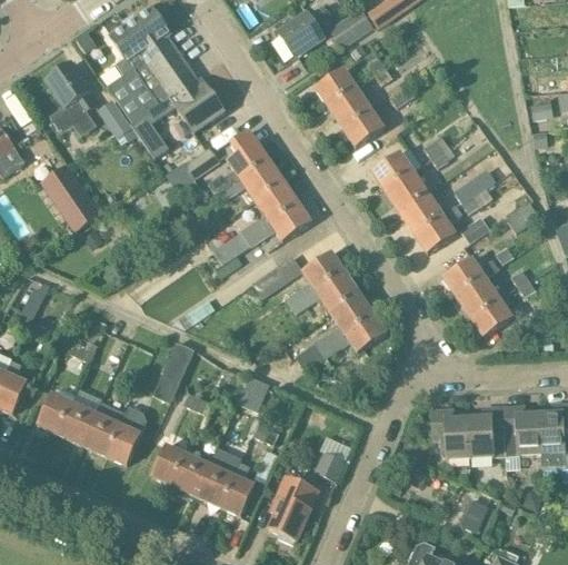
[(384,0),(366,11),(376,27),(397,13),(388,0),(384,0)]
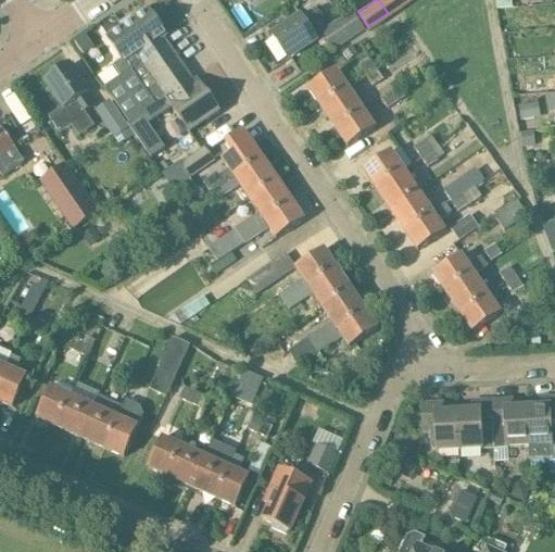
[(315,4),(301,13),(300,12),(272,30),(288,55),(316,37),(310,27),(324,17),(315,4)]
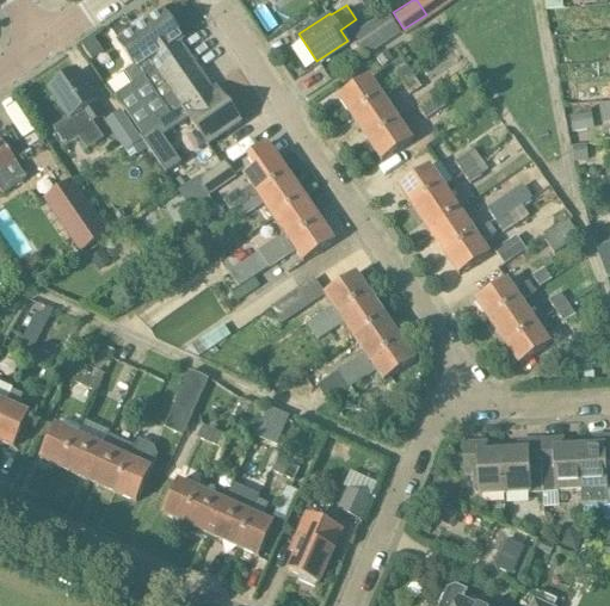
[(116,38),(134,62),(123,69),(131,81),(155,63),(156,65),(165,59),(166,59),(171,55),(165,48),(179,38),(184,36),(164,6),(146,19),(143,14),(131,23),(134,26),(116,38)]
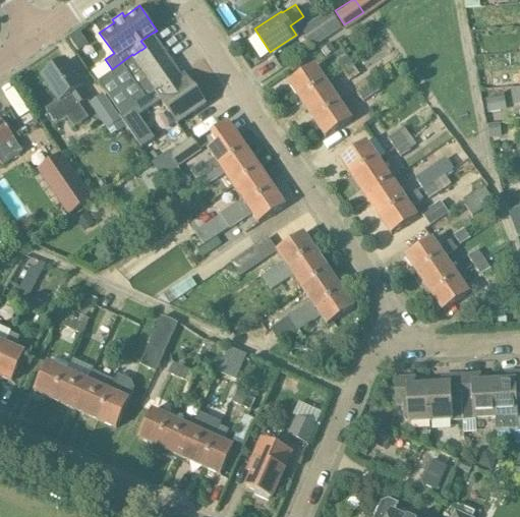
[(301,29),(312,46),(313,47),(343,26),(331,9),(301,29)]
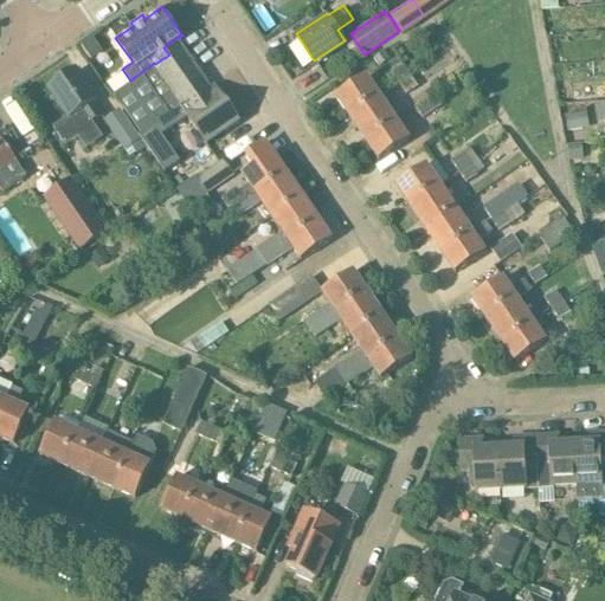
[(154,63),(130,81),(114,91),(141,130),(139,131),(165,169),(204,141),(205,142),(238,118),(219,90),(216,92),(206,79),(178,38),(163,47),(169,55),(165,58),(163,58),(155,64),(154,63)]
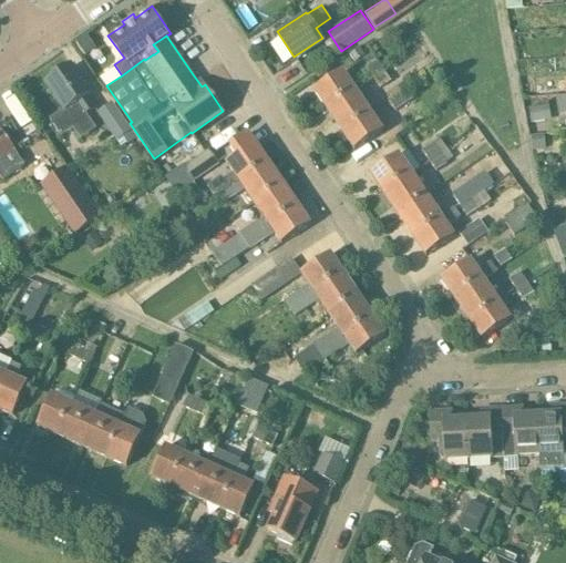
[(359,48),(349,54),(353,61),(363,55),(359,48)]
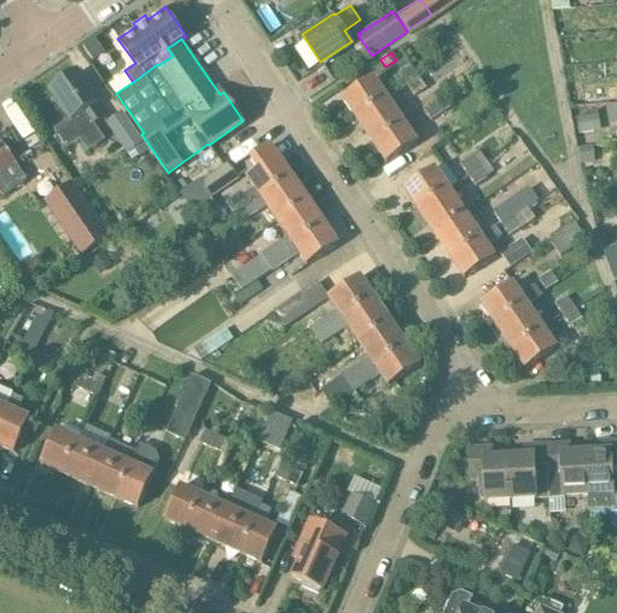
[(409,62),(399,70),(406,81),(418,74),(409,62)]
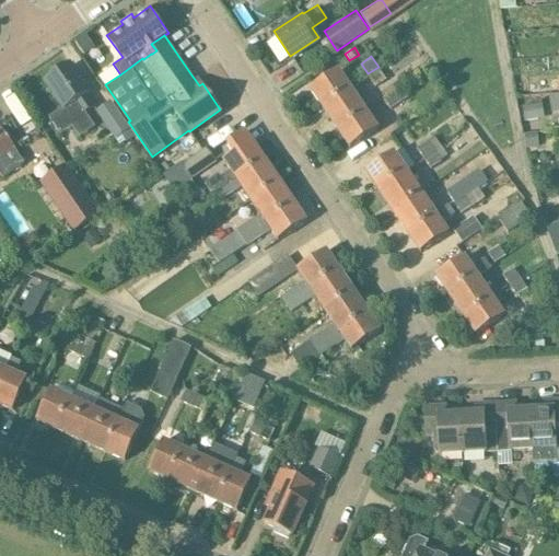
[(94,124),(84,109),(95,102),(88,91),(89,90),(69,61),(44,78),(62,105),(48,115),(59,131),(72,124),(79,134),(94,124)]
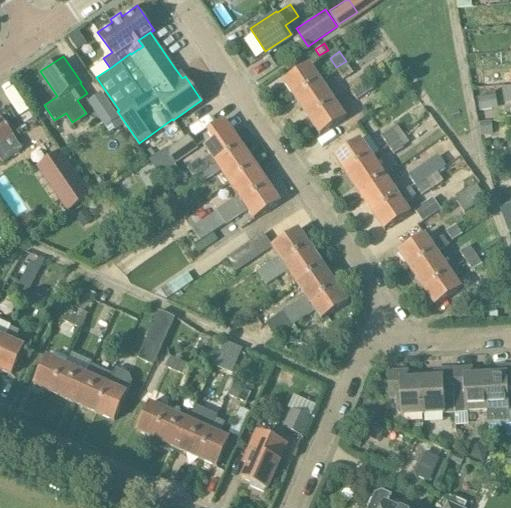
[(283,78),(295,96),(327,75),(322,67),(315,71),(308,61),(283,78)]
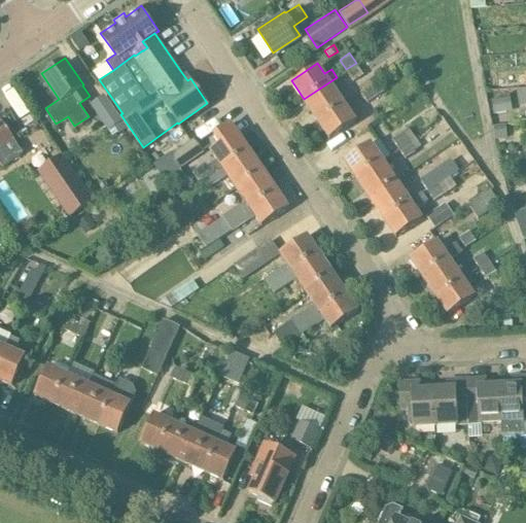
[(356,63),(346,69),(352,78),(362,72),(356,63)]
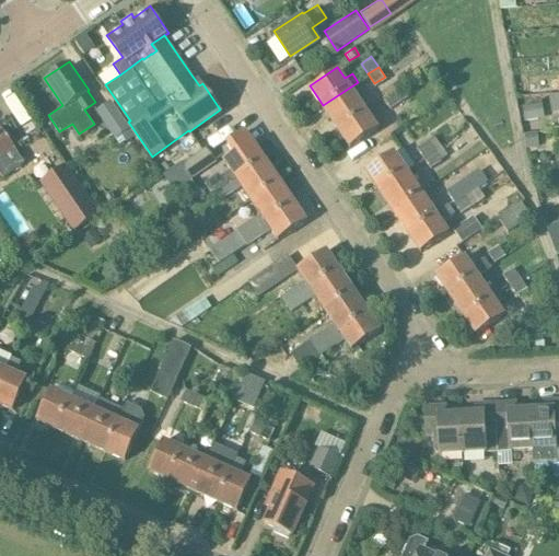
[(351,87),(323,105),(337,125),(364,106),(360,100),(351,87)]
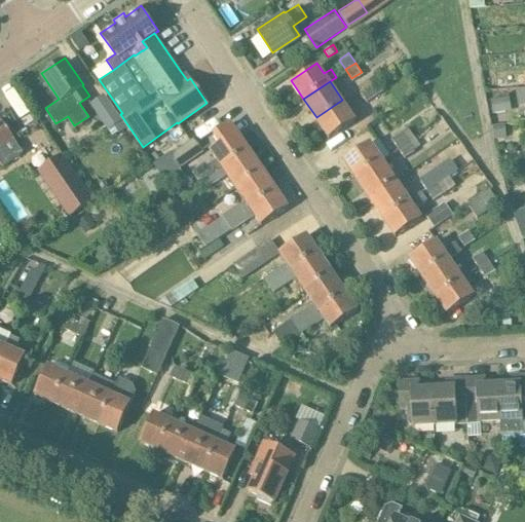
[(369,83),(360,89),(366,100),(376,94),(369,83)]
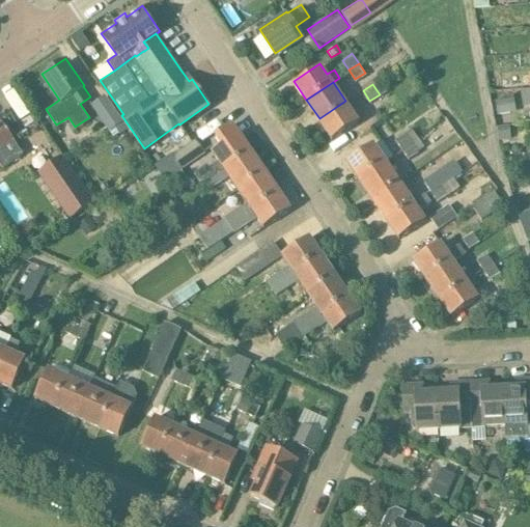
[(529,84),(521,85),(522,100),(529,99),(529,84)]
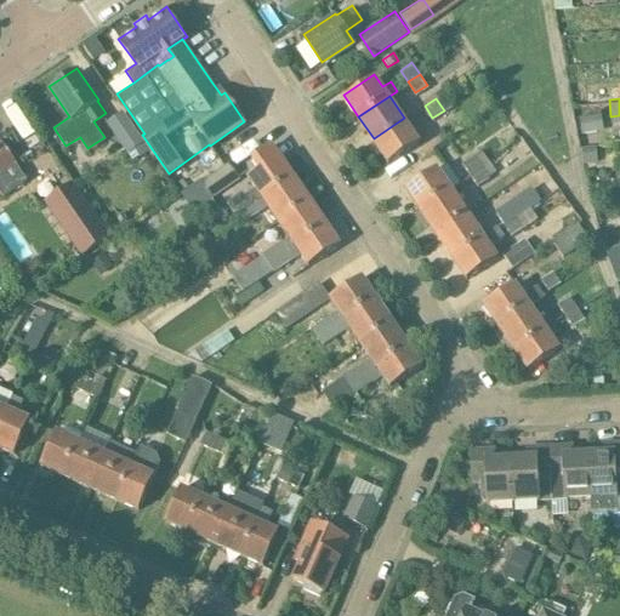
[(123,109),(106,120),(126,150),(143,138),(123,109)]
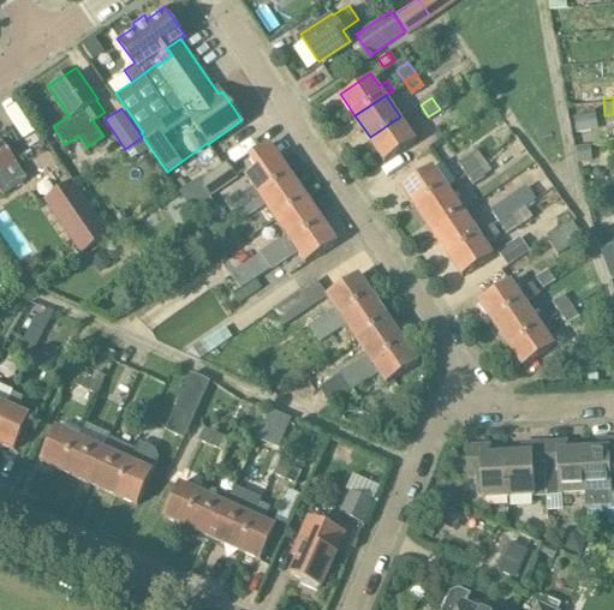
[(595,111),(574,115),(578,131),(598,127),(595,111)]
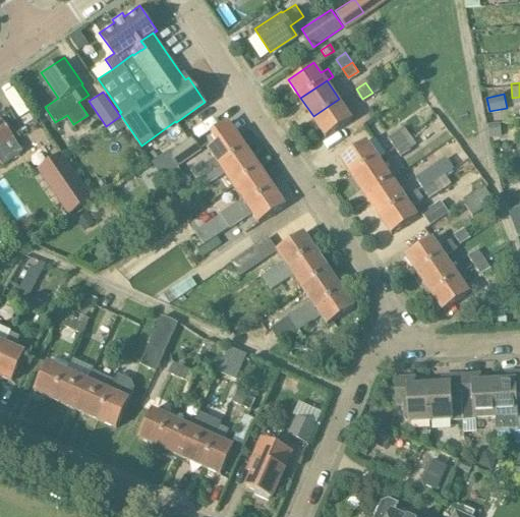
[(339,99),(313,116),(326,134),(351,117),(339,99)]
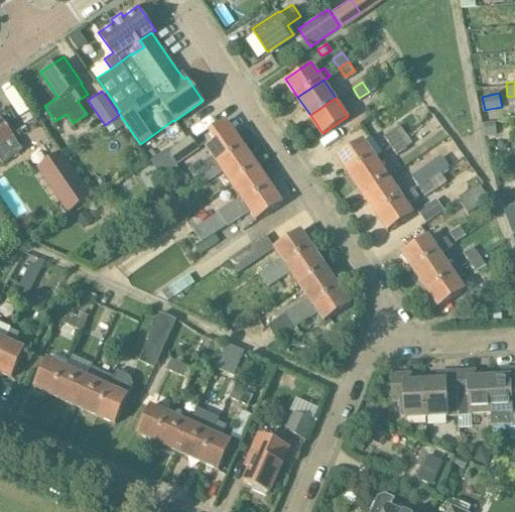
[(0,158),(2,161),(22,148),(13,134),(1,115),(0,115),(0,158)]
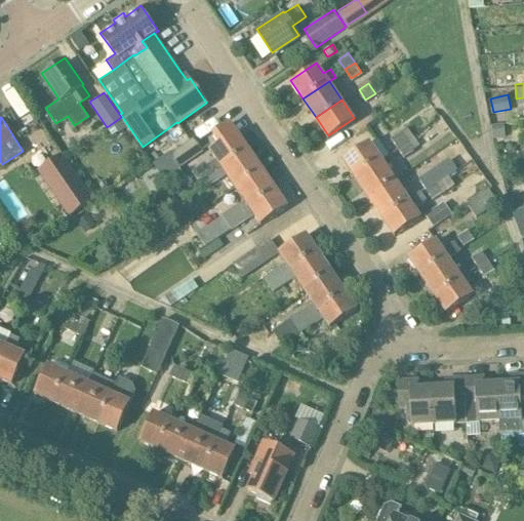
[(191,169),(198,179),(247,147),(236,129),(230,120),(212,131),(218,141),(209,147),(216,157),(206,163),(204,161),(191,169)]
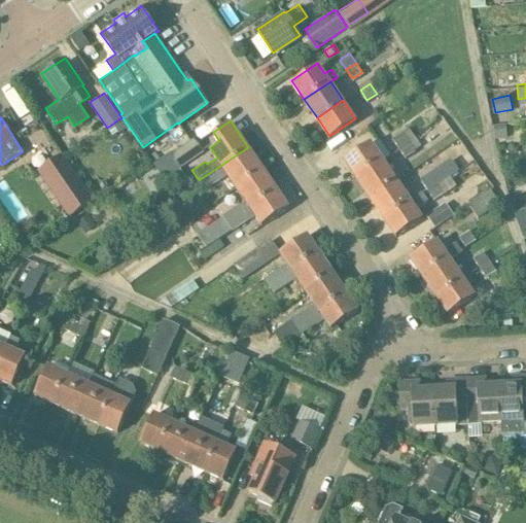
[(504,121),(494,121),(495,133),(505,132),(504,121)]
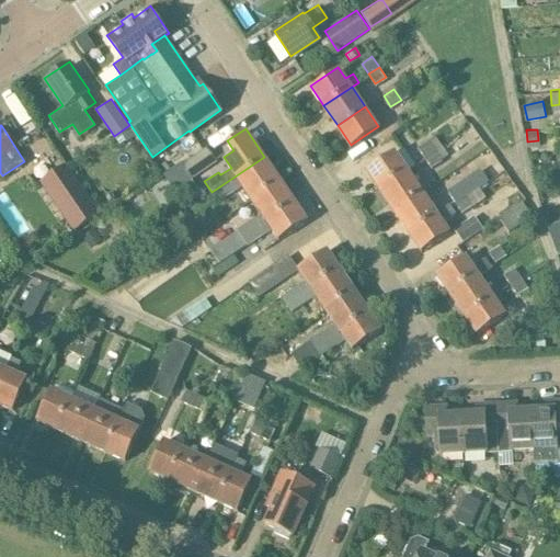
[(427,138),(416,146),(423,156),(434,149),(427,138)]
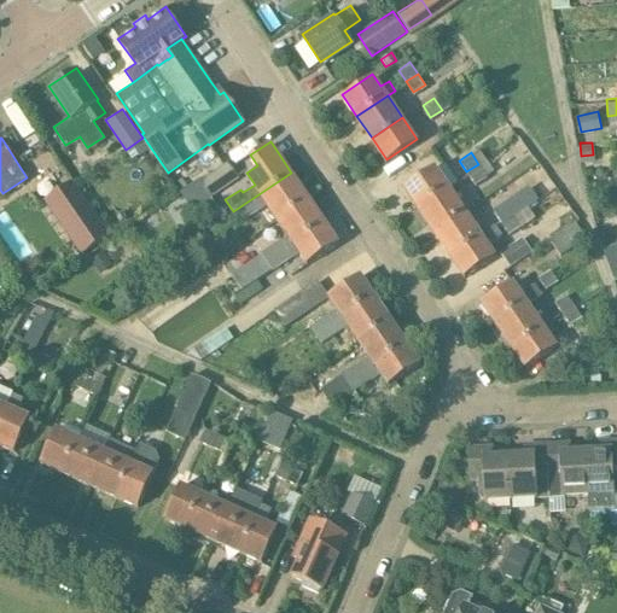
[(237,175),(226,159),(199,179),(210,193),(237,175)]
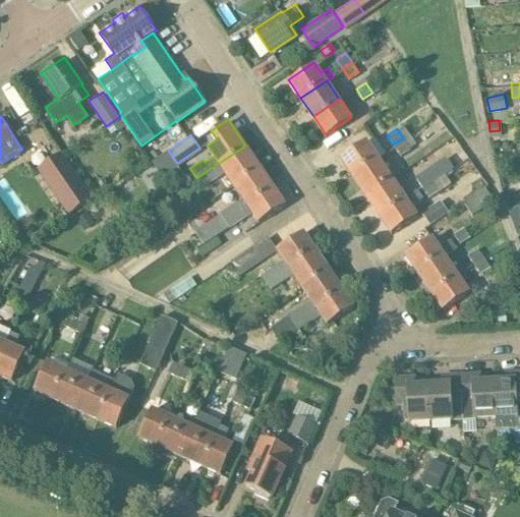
[(403,138),(408,146),(414,141),(409,134),(403,138)]
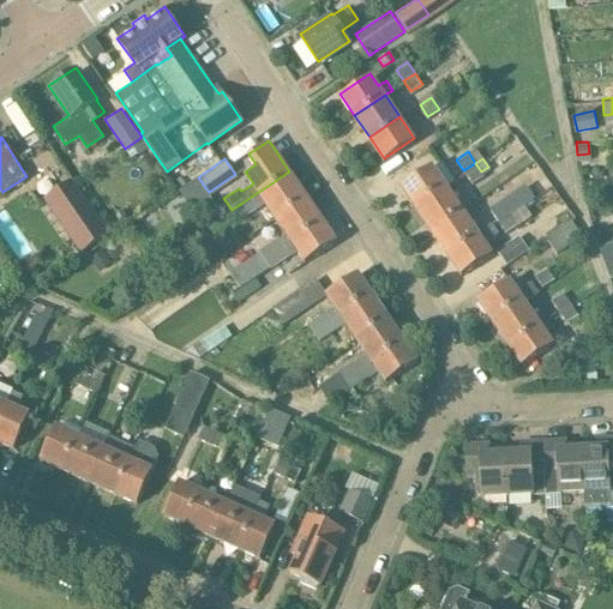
[(415,206),(446,186),(455,180),(443,160),(433,167),(431,163),(401,184),(415,206)]
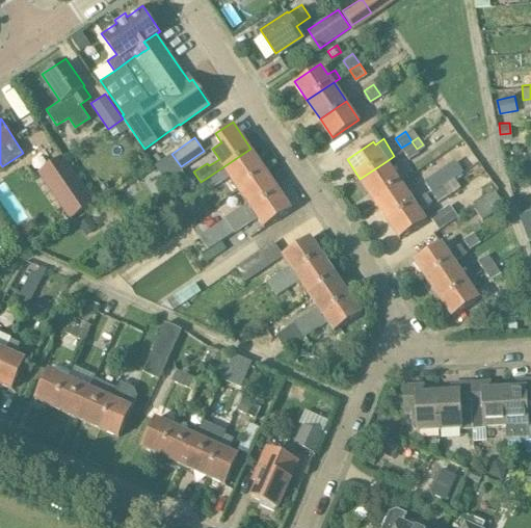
[(412,141),(401,148),(408,157),(418,151),(417,149),(412,141)]
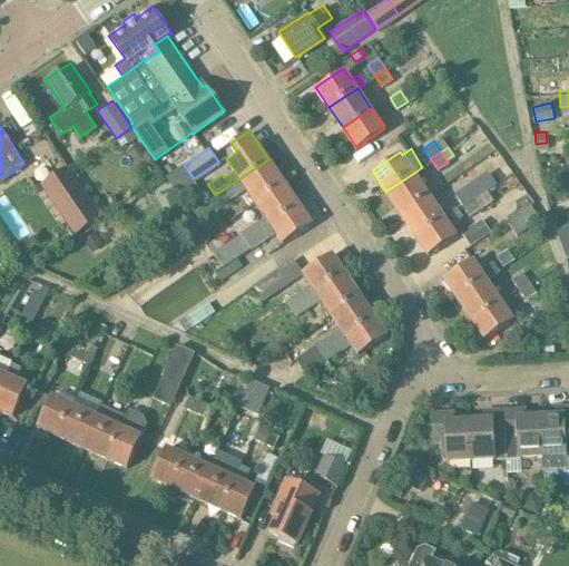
[(268,159),(215,195),(221,204),(246,186),(255,199),(283,181),(268,159)]
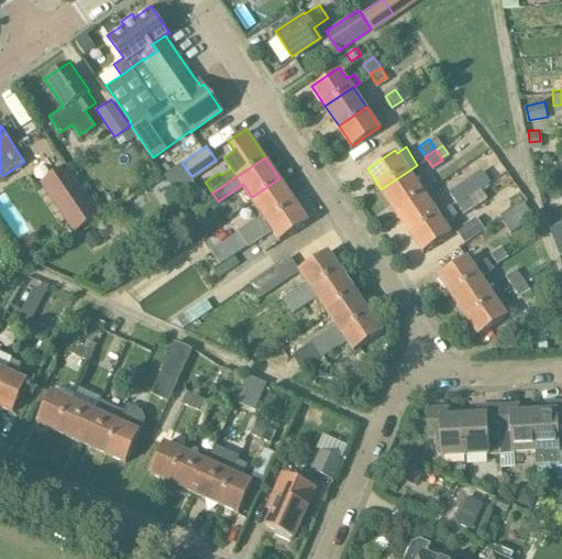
[(182,163),(171,171),(180,186),(193,178),(191,176),(182,163)]
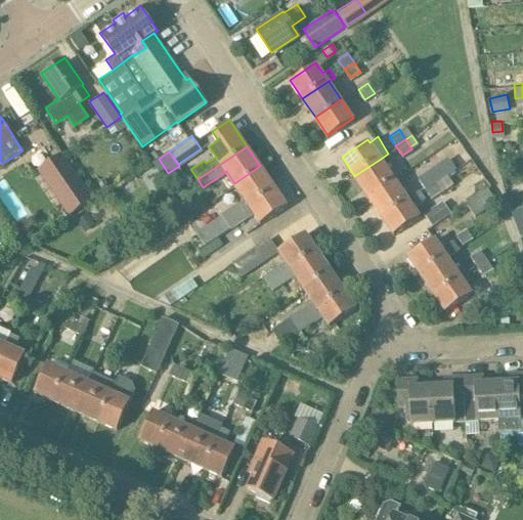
[(90,198),(60,154),(38,169),(69,213),(90,198)]
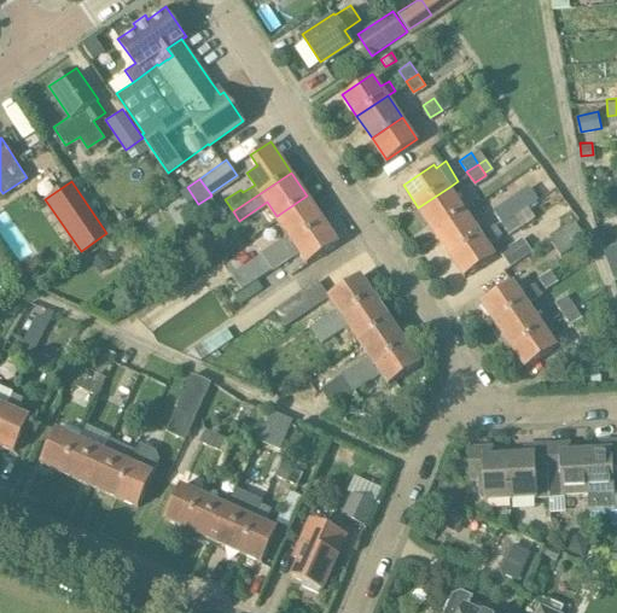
[(529,185),(493,209),(500,221),(512,214),(537,197),(529,185)]
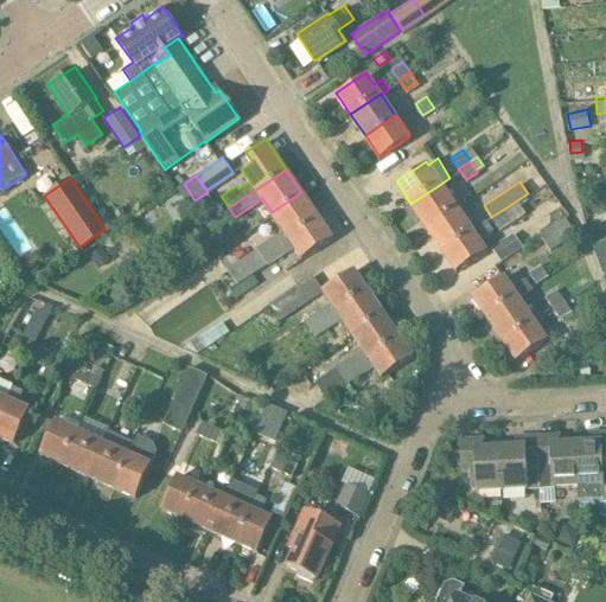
[(441,184),(410,204),(426,226),(455,206),(441,184)]
